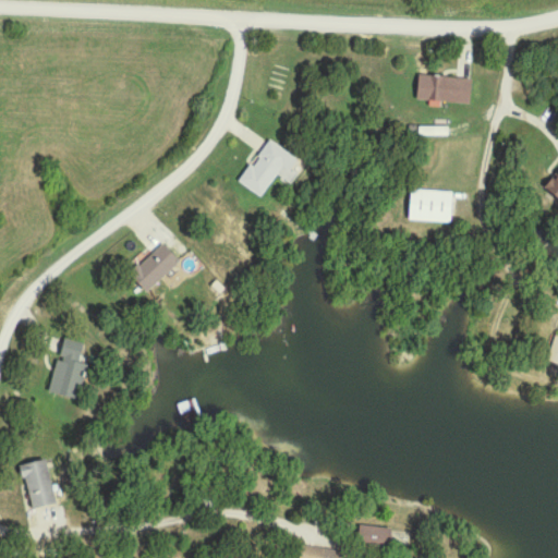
[(417,100),(470,104),(472,79),(419,75),(417,100)]
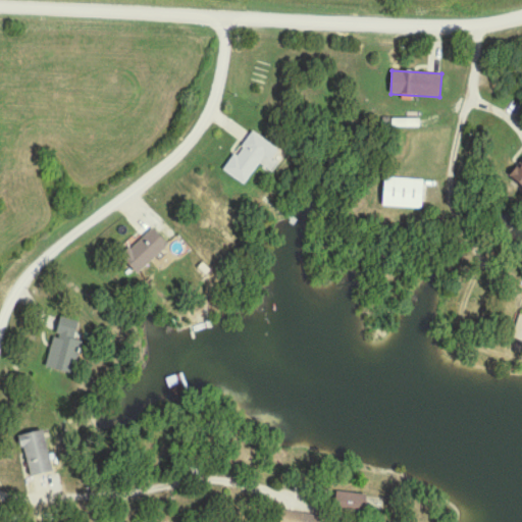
[(264,157),(270,161),(278,150),(247,128),(239,140),(243,143),(223,171),(245,186),(264,157)]
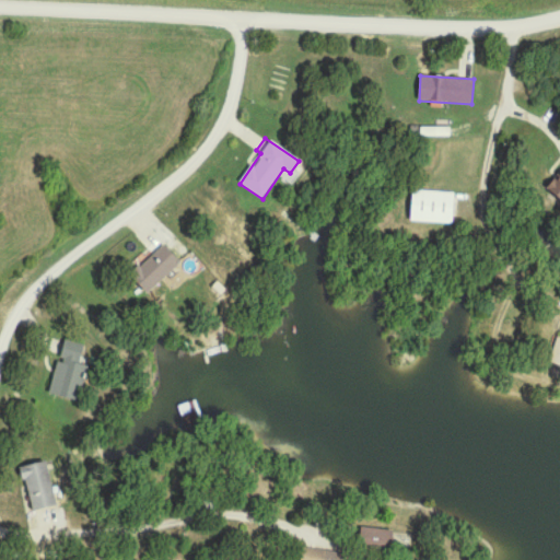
[(559,199),(559,174),(548,188),(559,199)]
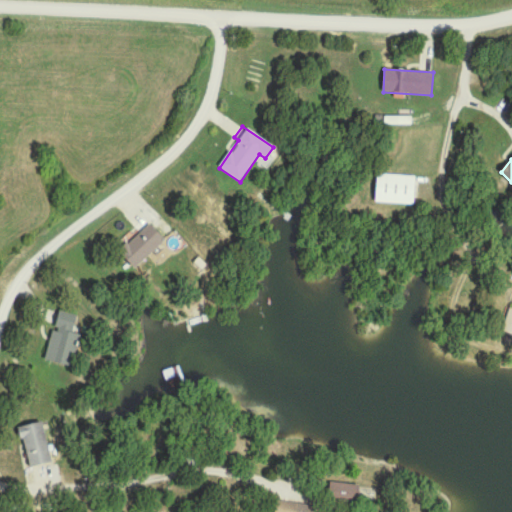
[(415,176),(377,175),(376,204),(415,204),(415,176)]
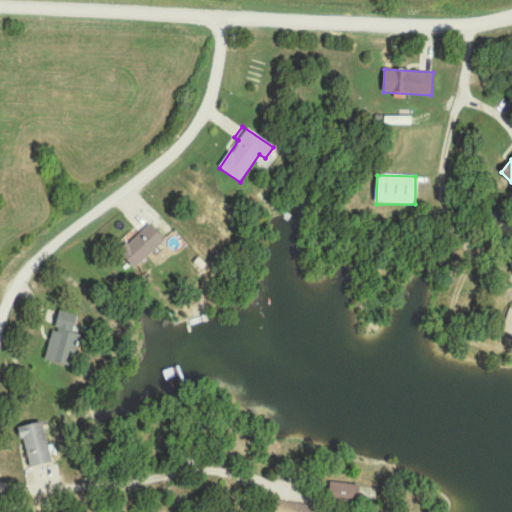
[(119,252),(136,269),(165,240),(148,223),(119,252)]
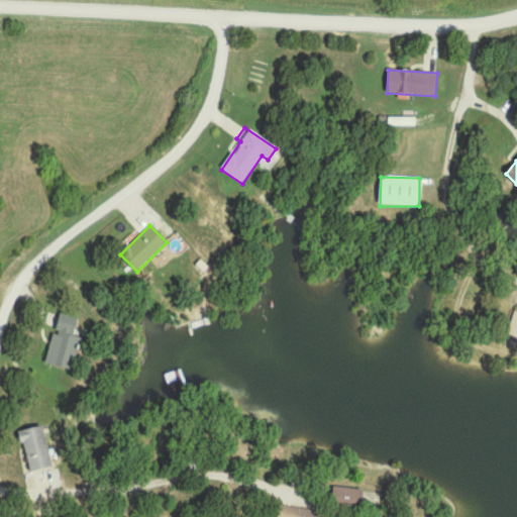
[(79,337),(74,337),(76,325),(55,322),(47,367),(74,371),(79,337)]
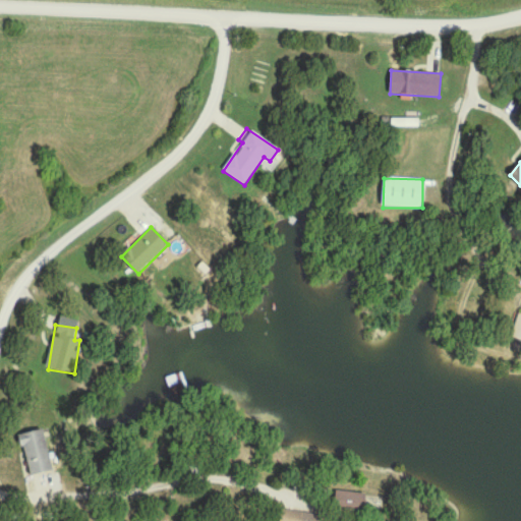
[(19,437),(32,477),(54,470),(42,429),(19,437)]
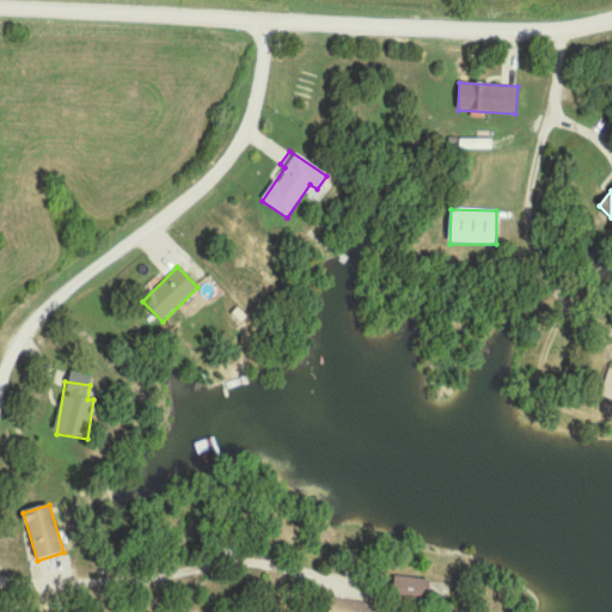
[(428,582),(395,579),(392,600),(426,604),(428,582)]
